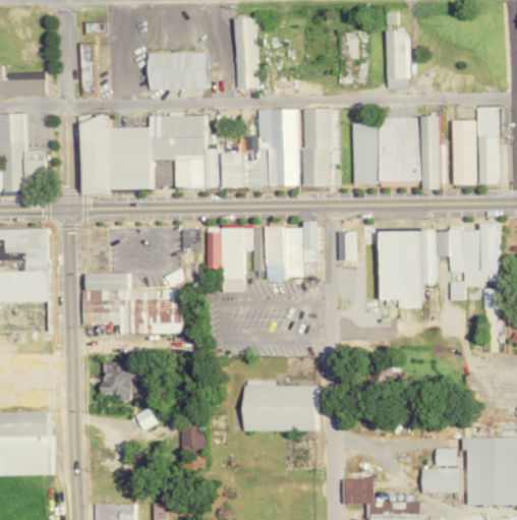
[(388,24),(399,24),(399,12),(387,13),(388,24)]
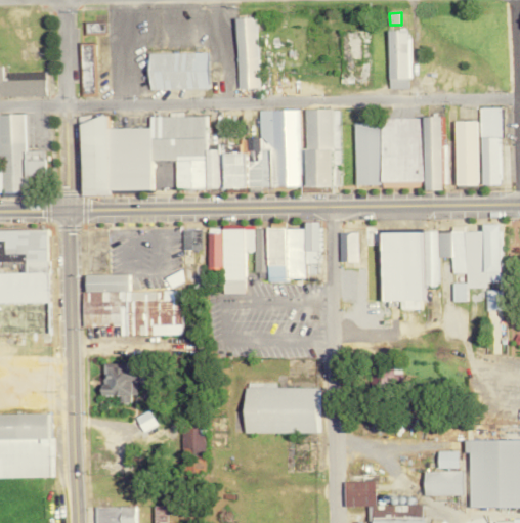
[(237,89),(259,88),(257,17),(235,18),(237,89)]
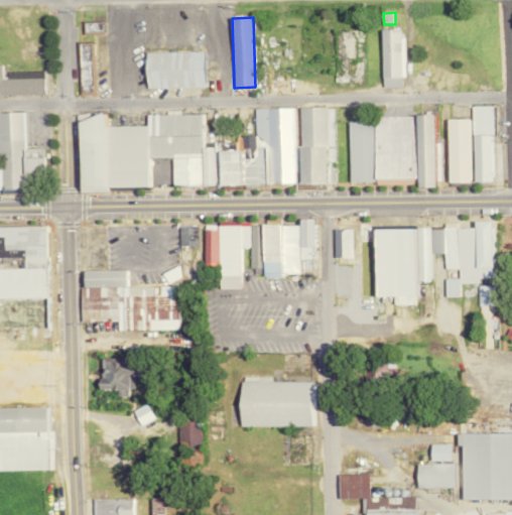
[(104,22),(86,23),(86,33),(105,33),(104,22)]
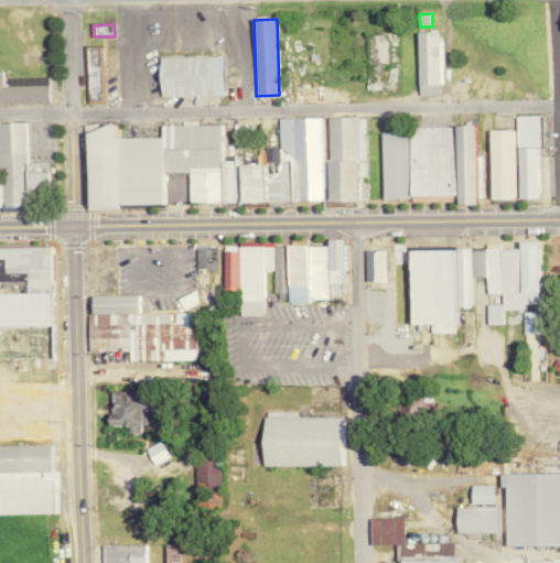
[(443,32),(419,32),(419,96),(441,96),(440,85),(444,85),(443,32)]
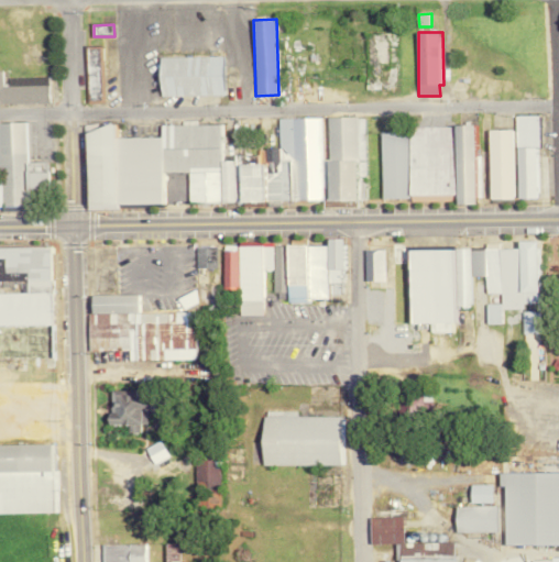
[(390,34),(369,34),(368,89),(388,90),(390,34)]
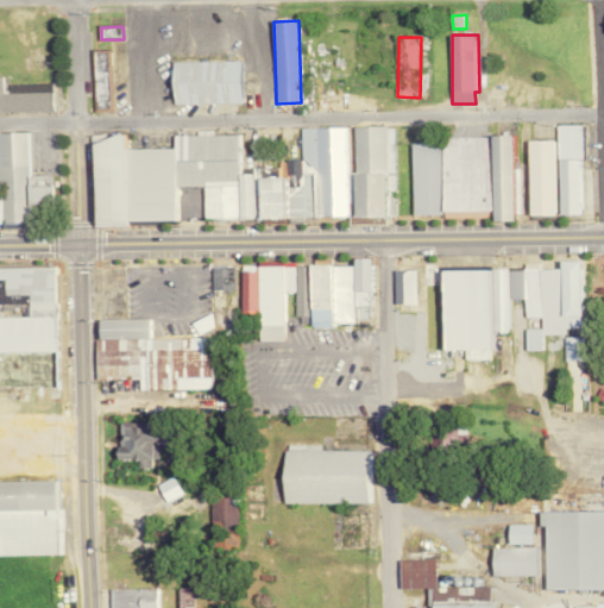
[(113,51),(96,51),(98,111),(114,111),(113,51)]
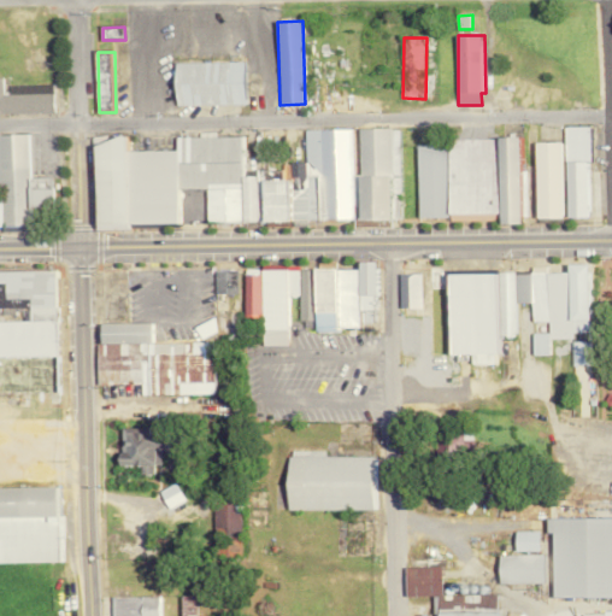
[(175,107),(243,105),(242,62),(174,64),(175,107)]
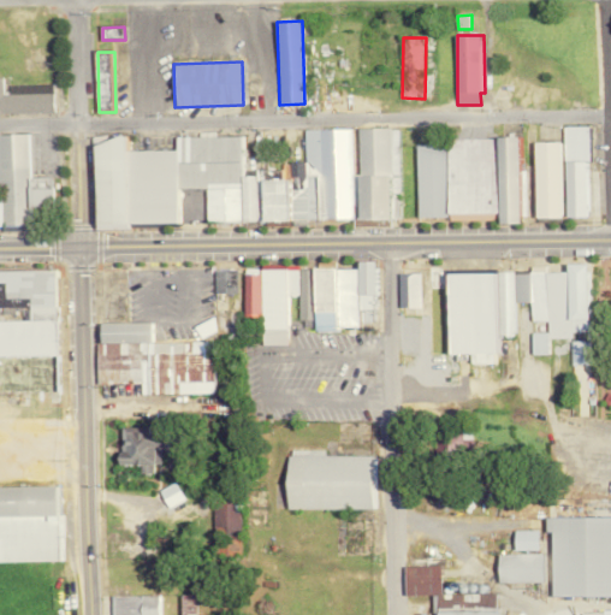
[(57,84),(9,86),(9,78),(0,78),(0,113),(58,113),(57,84)]
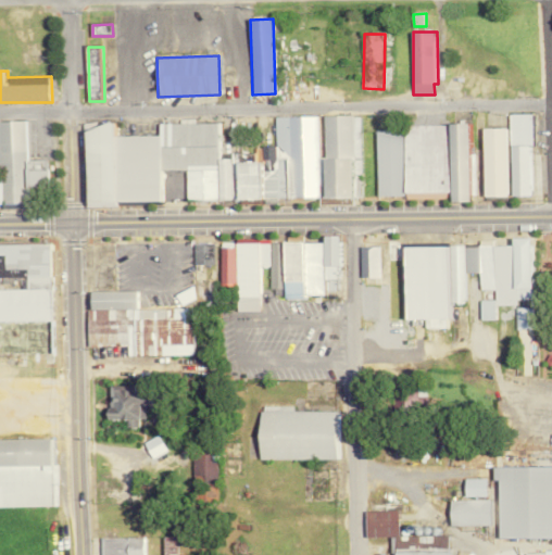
[(531,196),(531,115),(511,115),(511,196),(531,196)]
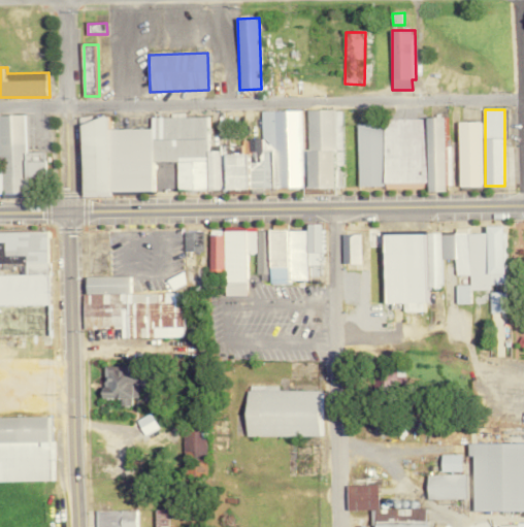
[(333,188),(332,168),(342,168),(341,110),(307,110),(308,150),(302,150),(302,111),(261,111),(262,139),(241,140),(241,146),(219,146),(219,151),(207,151),(206,118),(151,118),(151,129),(107,130),(106,118),(80,119),(82,197),(108,197),(108,192),(152,192),(151,162),(176,162),(177,190),(333,188)]
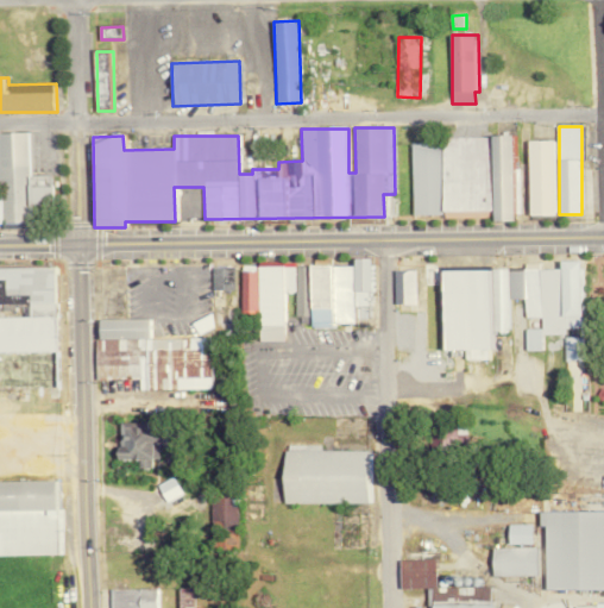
[(0,132),(0,224),(4,224),(4,229),(30,229),(30,210),(50,210),(50,176),(31,176),(30,133),(0,132)]
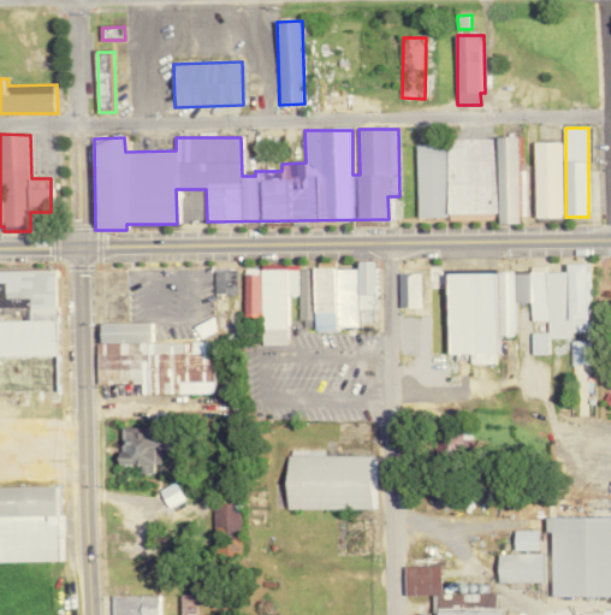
[(417,216),(498,214),(498,224),(520,223),(518,137),(448,140),(448,146),(416,146),(417,216)]
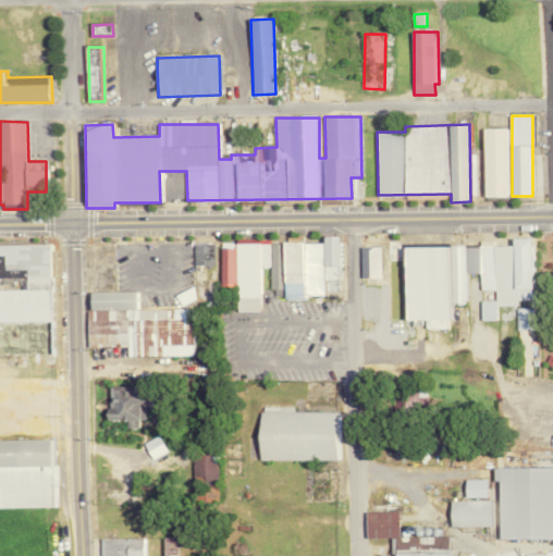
[(507,197),(507,128),(484,128),(484,198),(507,197)]
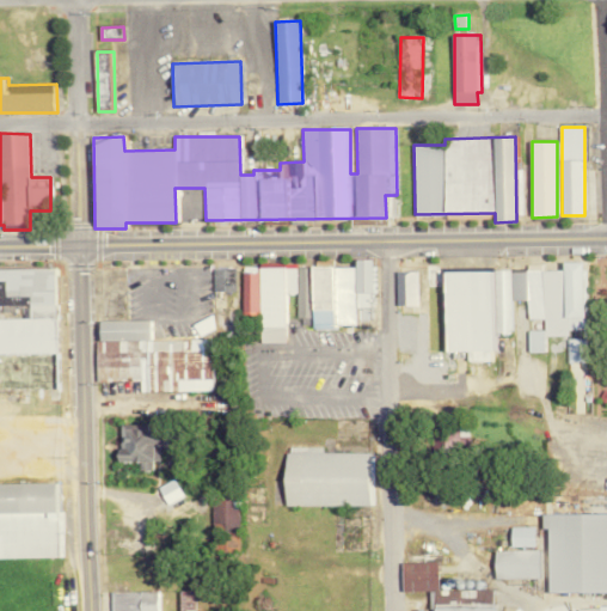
[(296,268),(298,317),(312,317),(313,328),(357,328),(357,321),(372,321),(371,260),(354,261),(355,267),(296,268)]
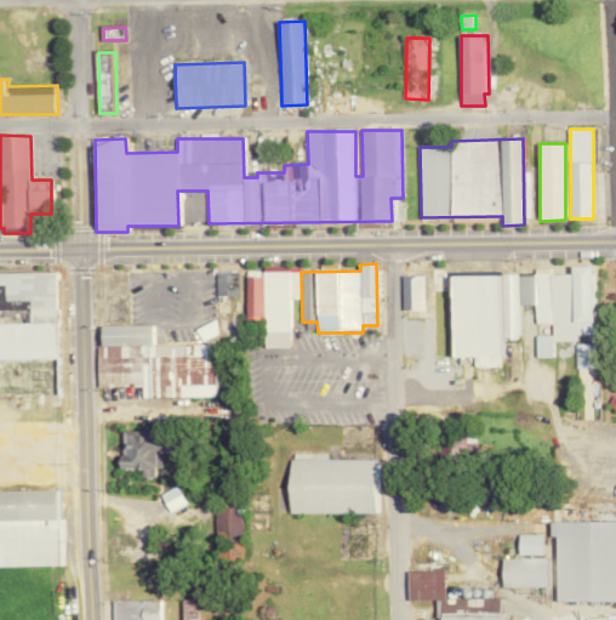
[(450,277),(451,358),(474,357),(474,368),(498,368),(498,342),(519,341),(519,306),(536,306),(536,324),(553,324),(553,342),(577,341),(577,335),(593,335),(592,266),(571,266),(571,274),(450,277)]
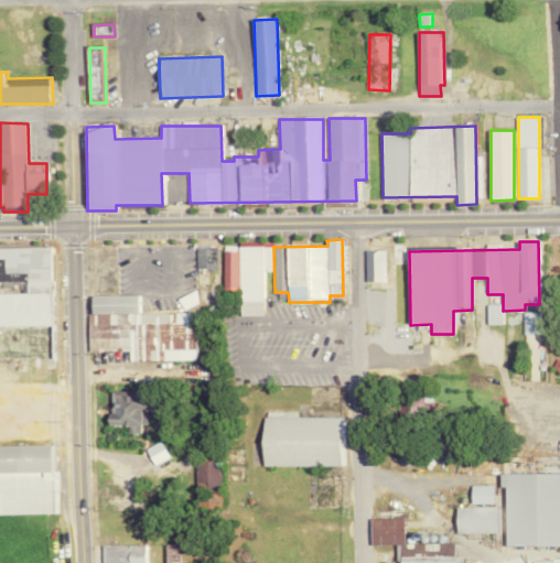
[(217,270),(217,247),(196,247),(196,270),(217,270)]
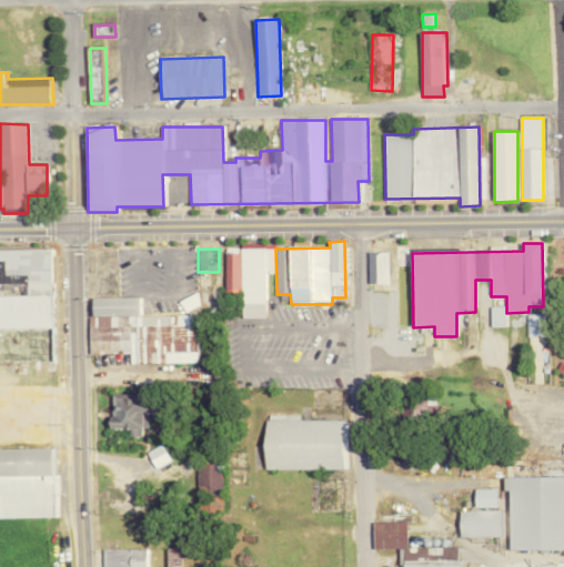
[(242,320),(265,319),(264,274),(275,274),(274,249),(240,249),(240,252),(224,252),(225,293),(242,293),(242,320)]
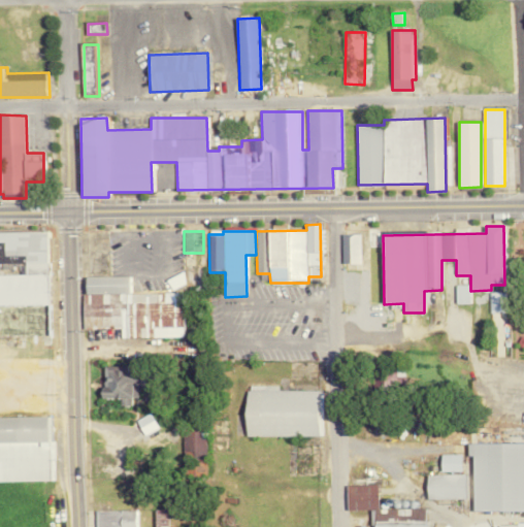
[(0,305),(51,305),(51,233),(0,232),(0,263),(21,264),(21,276),(0,275),(0,305)]
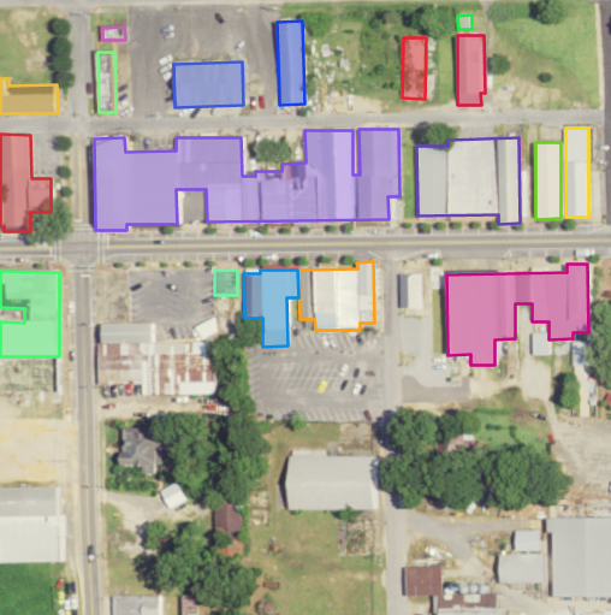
[(399,308),(420,308),(420,275),(398,275),(399,308)]
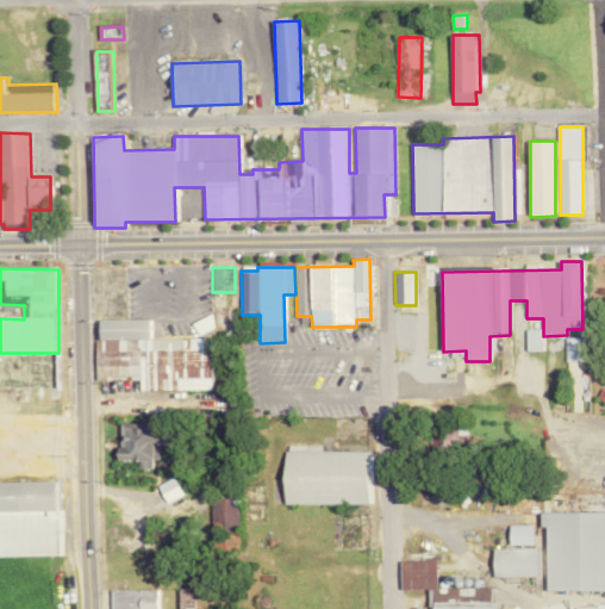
[(150,340),(150,321),(98,321),(99,380),(141,379),(141,391),(212,390),(212,340),(150,340)]
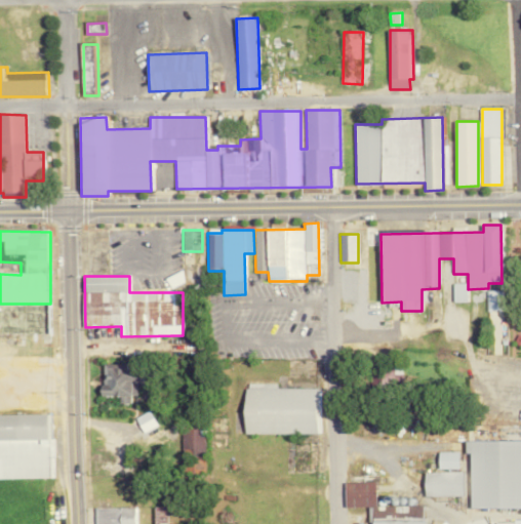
[(468,303),(468,284),(453,284),(454,303),(468,303)]
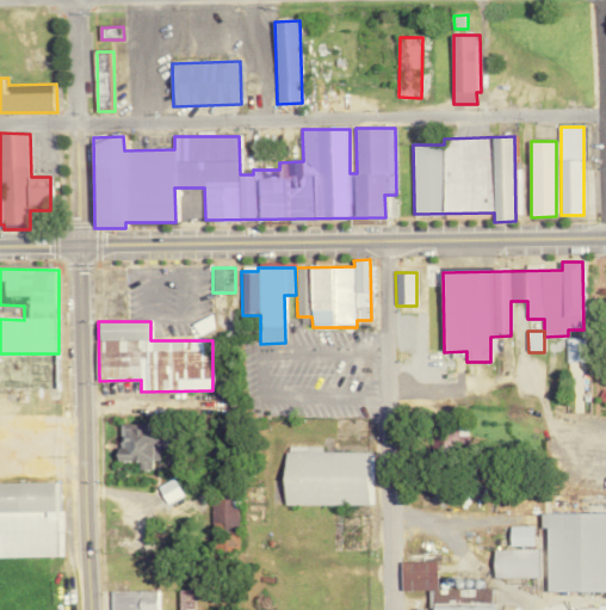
[(568,363),(586,363),(586,339),(568,339),(568,363)]
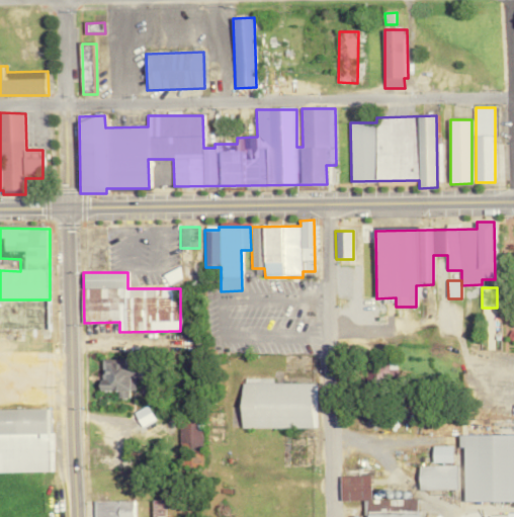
[(0,329),(50,330),(50,300),(18,299),(18,309),(7,309),(7,313),(0,313),(0,329)]
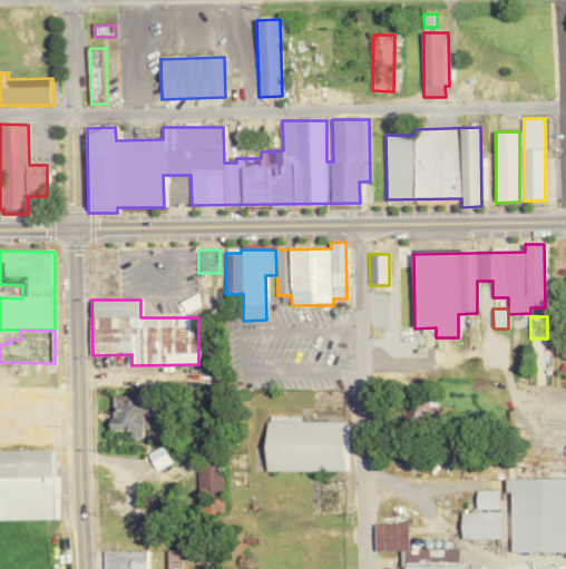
[(113,431),(134,431),(133,440),(145,440),(145,430),(150,430),(150,420),(157,420),(157,399),(113,398),(113,431)]
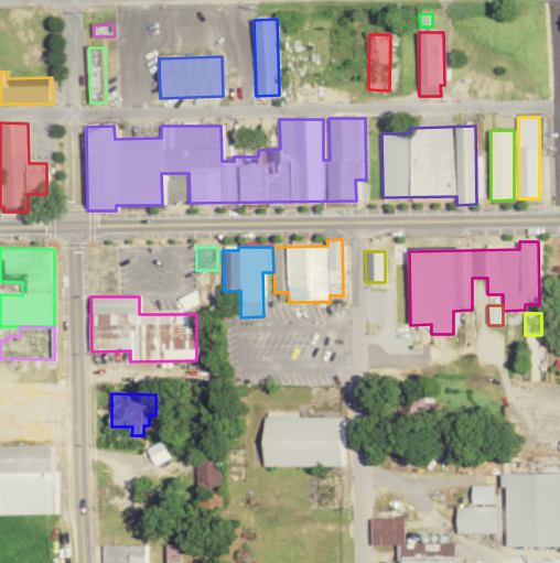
[(262,467),(345,467),(346,419),(298,418),(298,413),(264,412),(262,467)]
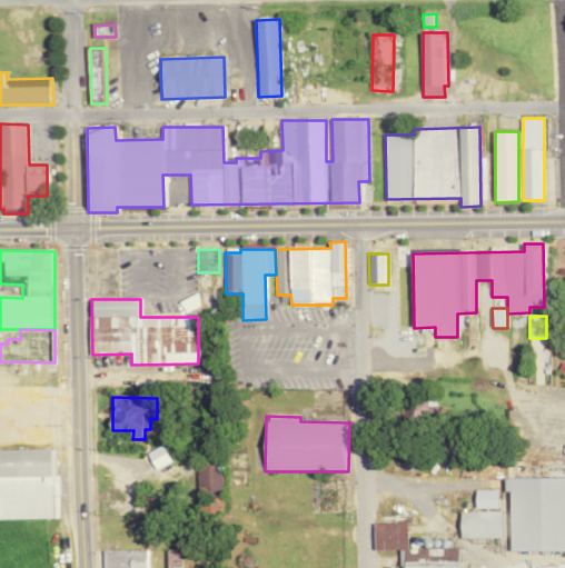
[(0,449),(0,519),(62,519),(61,476),(56,476),(55,449),(0,449)]
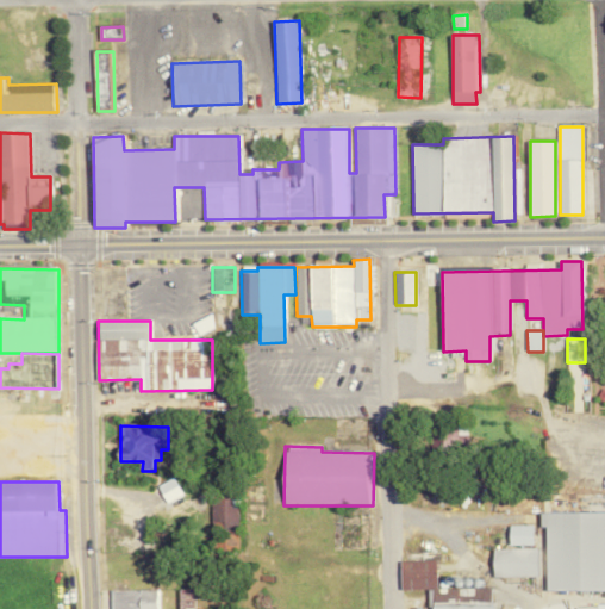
[(604,513),(541,514),(541,527),(547,527),(547,592),(604,591),(604,513)]
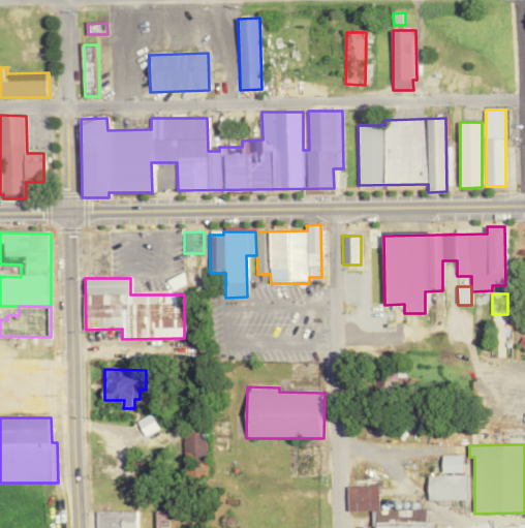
[(462,456),(441,457),(442,474),(463,474),(462,456)]
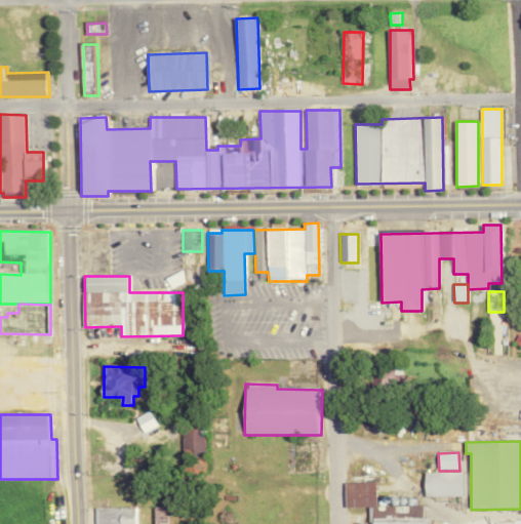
[(463,473),(426,473),(426,497),(463,497),(463,473)]
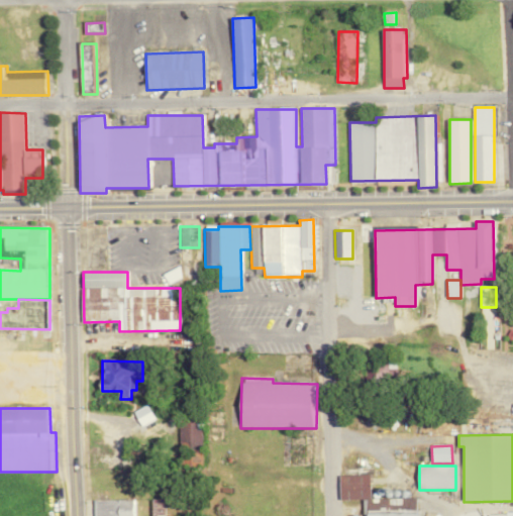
[(94,501),(94,515),(137,515),(137,500),(94,501)]
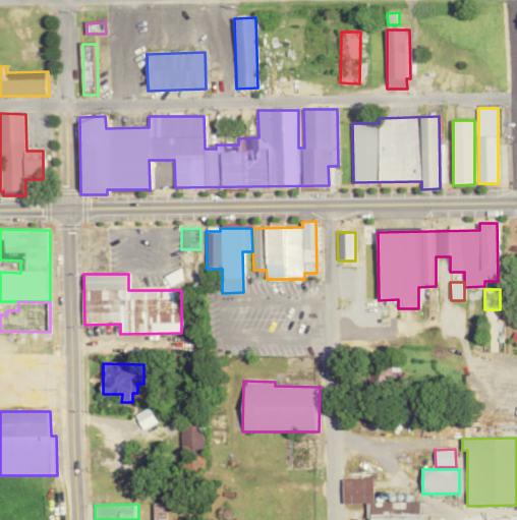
[(168,519),(168,504),(155,504),(155,519),(168,519)]
